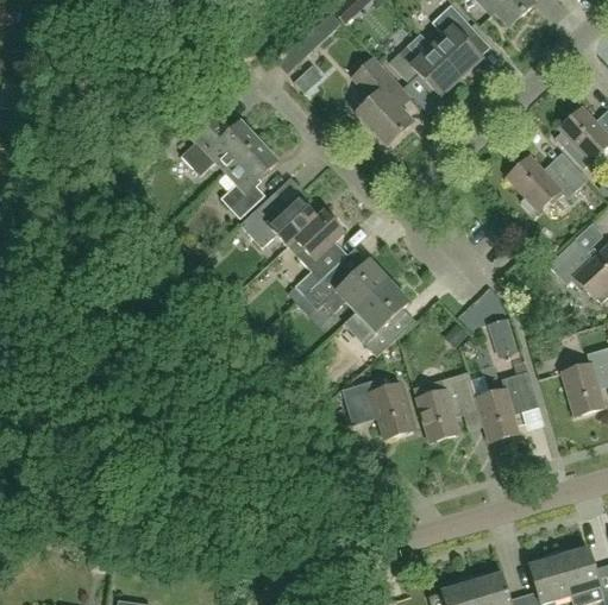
[(340,0),(333,7),(346,21),(369,0),(340,0)]
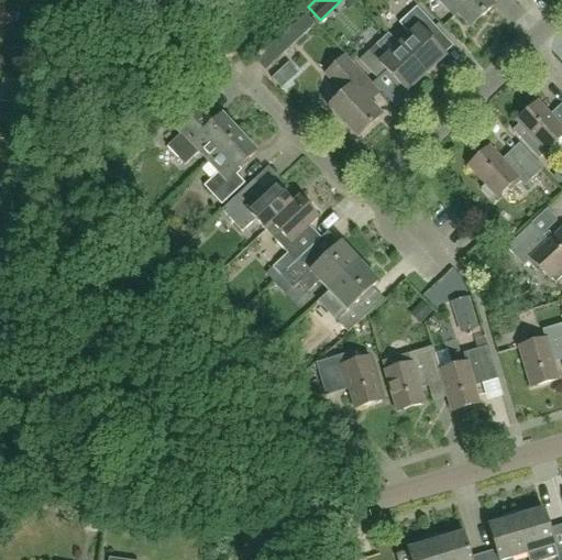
[(442,0),(455,14),(459,11),(473,26),(495,6),(489,0),(442,0)]
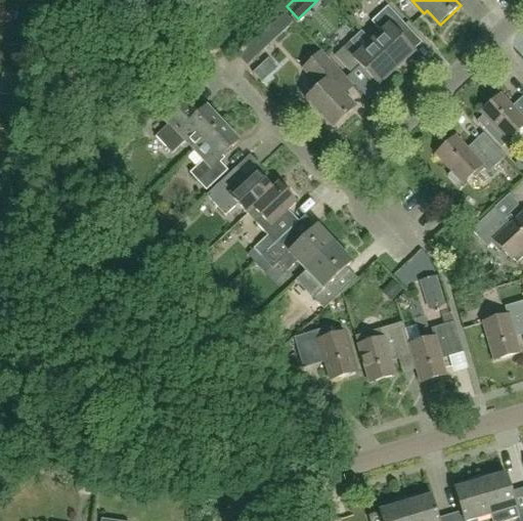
[(372,40),(396,68),(413,51),(396,32),(404,24),(387,5),(379,13),(373,19),(382,31),(372,40)]
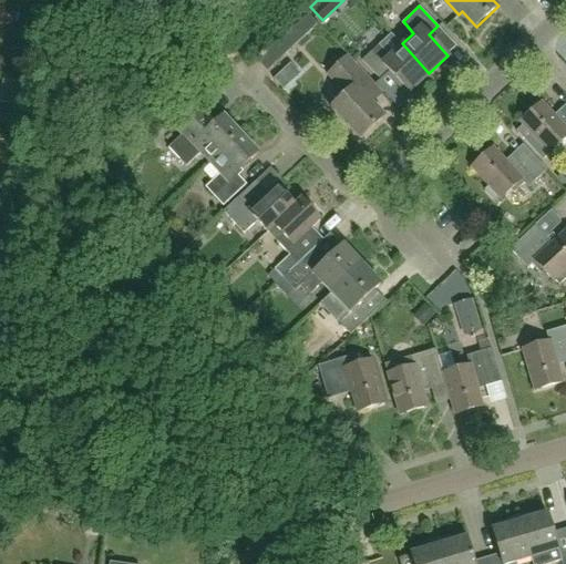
[(392,32),(371,50),(362,59),(380,79),(390,71),(409,91),(429,73),(402,43),(392,32)]
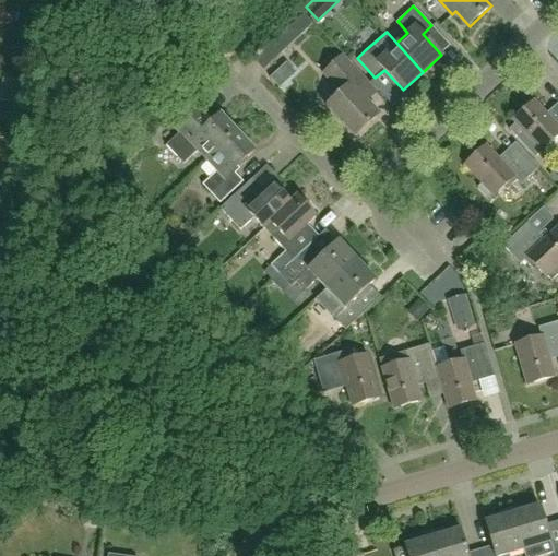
[(375,91),(341,55),(322,72),(340,92),(325,105),(354,135),(378,114),(365,99),(375,91)]
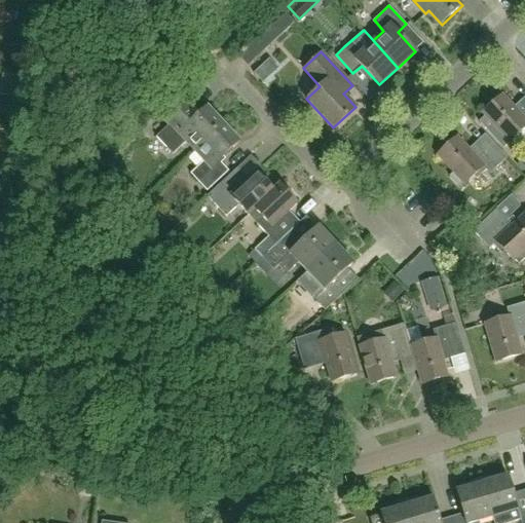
[(157,113),(167,123),(155,135),(171,151),(184,139),(194,149),(223,122),(207,106),(197,114),(191,107),(193,106),(180,91),(157,113)]
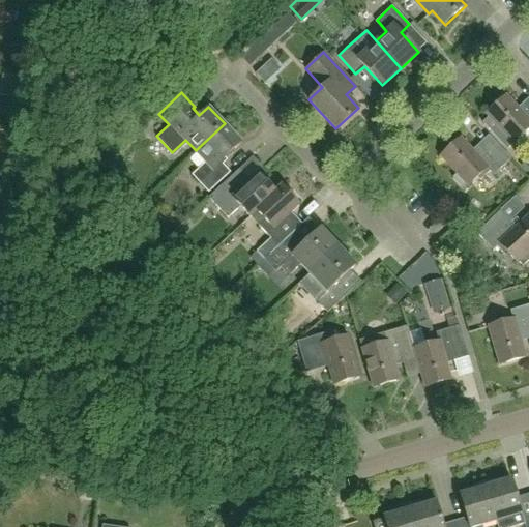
[(489,115),(483,120),(507,146),(512,141),(528,126),(528,101),(520,110),(506,94),(487,113),(489,115)]
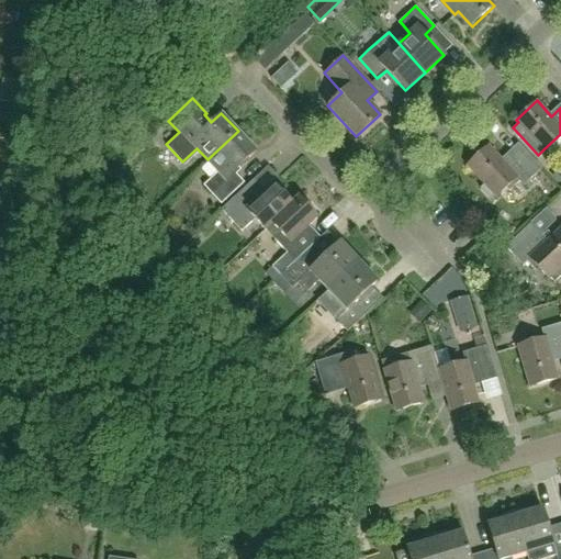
[(238,131),(208,159),(216,169),(202,182),(220,201),(243,180),(233,169),(255,149),(238,131)]
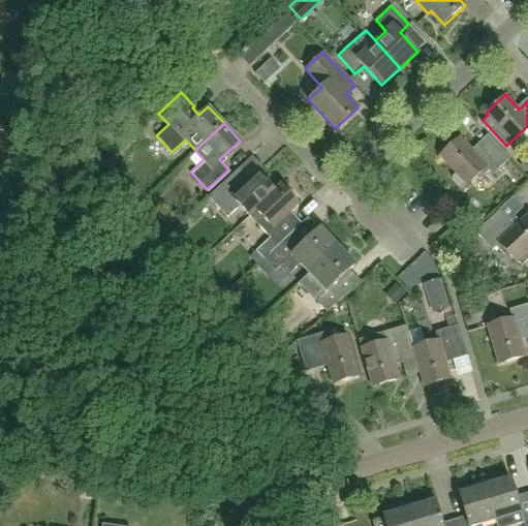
[(460,136),(439,155),(466,184),(475,175),(478,178),(488,169),(492,174),(509,157),(490,135),(473,151),(460,136)]
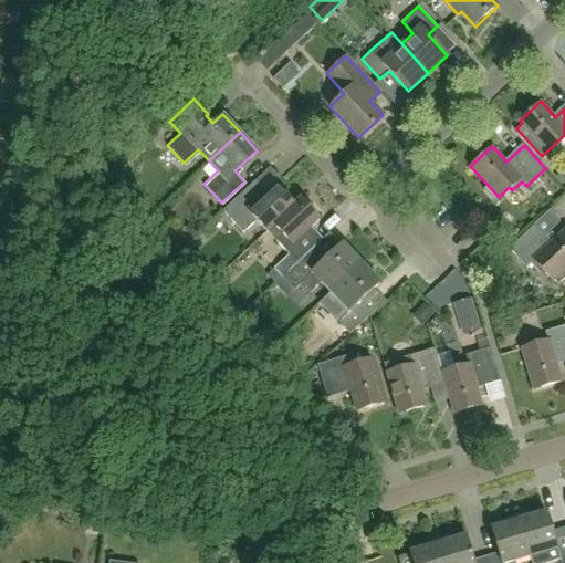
[(564,167),(555,176),(562,184),(564,180),(564,167)]
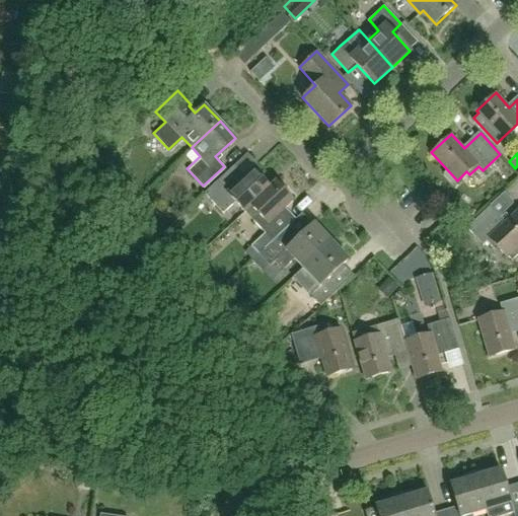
[(242,210),(269,187),(251,167),(243,174),(233,163),(204,191),(222,211),(233,200),(242,210)]
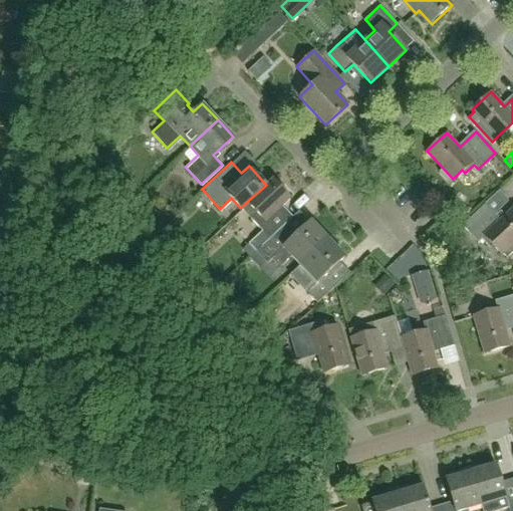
[(272,179),(266,185),(240,208),(241,209),(242,208),(250,217),(250,218),(262,231),(250,242),(256,248),(268,237),(280,227),(292,216),(282,205),(290,197),(272,179)]
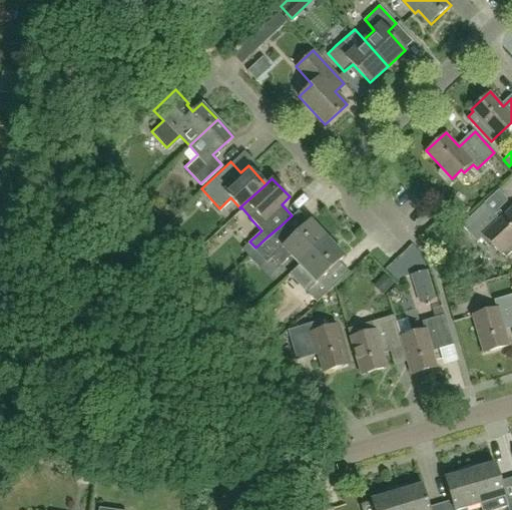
[(481,204),(461,223),(477,240),(481,236),(489,245),(492,242),(501,251),(502,250),(507,256),(511,249),(511,204),(504,212),(501,208),(496,213),(485,201),(481,204)]
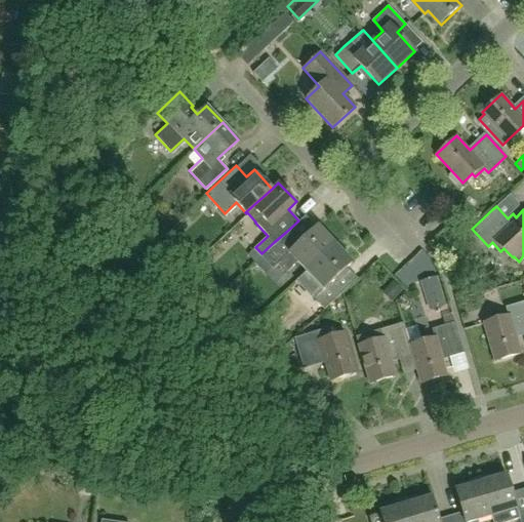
[(274,242),(262,253),(260,254),(272,267),(273,266),(274,268),(279,263),(287,271),(297,261),(306,270),(334,243),(317,224),(296,243),(286,232),(274,242)]
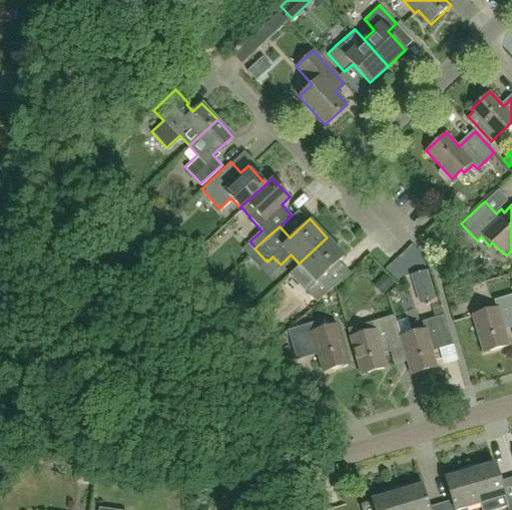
[(327,237),(299,264),(307,272),(309,274),(304,278),(312,286),(309,290),(318,299),(316,301),(334,285),(335,286),(351,271),(340,259),(344,256),(327,237)]
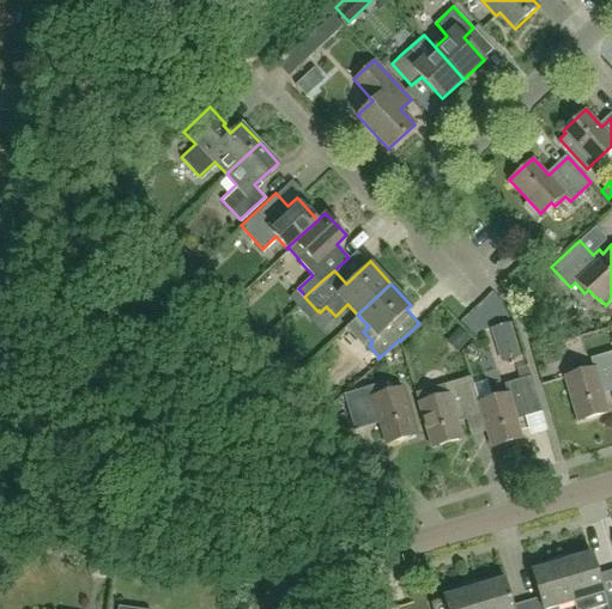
[(240,318),(231,326),(249,343),(256,336),(240,318)]
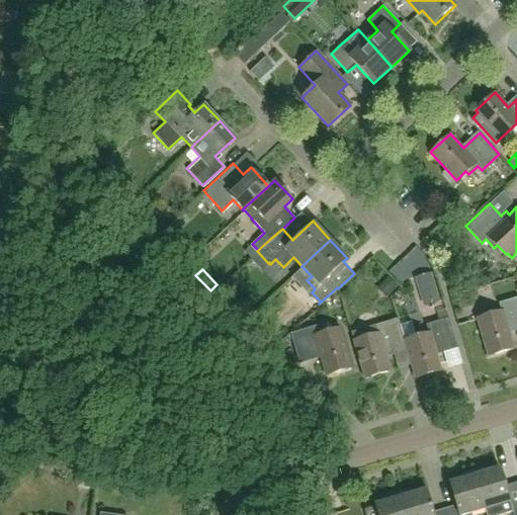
[(440,298),(432,271),(415,276),(424,304),(440,298)]
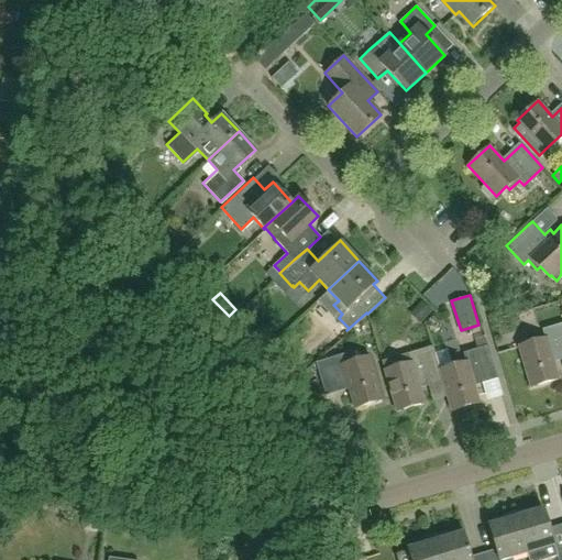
[(532,341),(519,344),(531,385),(558,377),(552,357),(561,352),(561,321),(542,328),(544,333),(531,337),(532,341)]
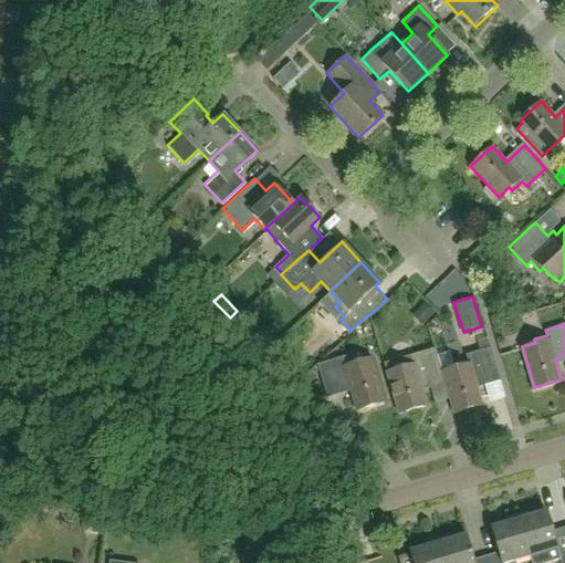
[(410,353),(410,354),(385,362),(387,371),(398,410),(426,403),(420,382),(443,375),(442,369),(435,345),(410,353)]
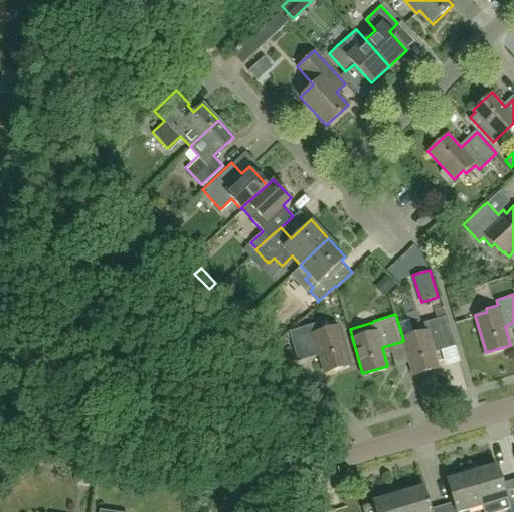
[(402,336),(403,341),(413,373),(438,366),(433,346),(453,340),(446,314),(423,320),(424,325),(412,329),(413,333),(402,336)]
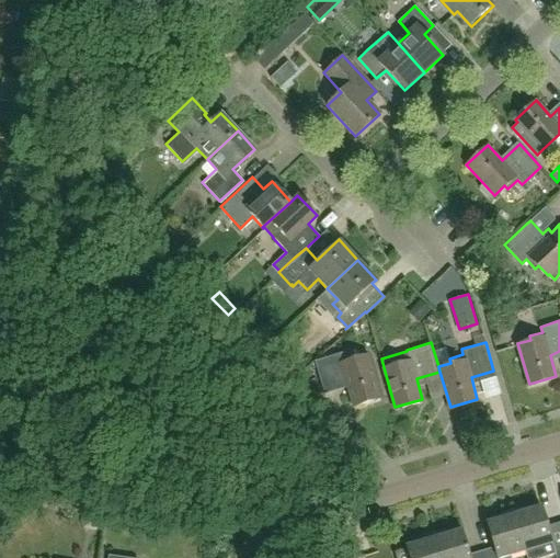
[(355,357),(353,348),(315,359),(323,387),(345,380),(353,403),(380,396),(368,353),(355,357)]
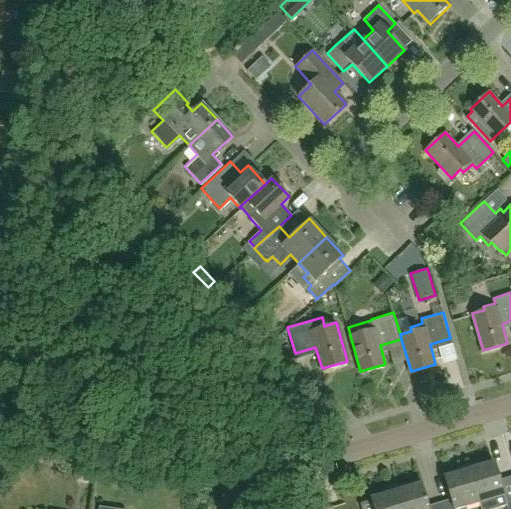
[(288,354),(289,373),(311,372),(310,353),(288,354)]
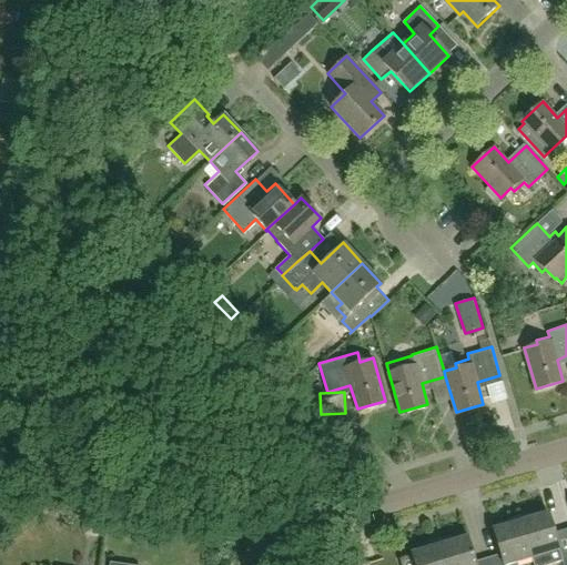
[(100,511),(89,510),(84,515),(82,527),(85,534),(97,535),(100,531),(102,517),(100,511)]
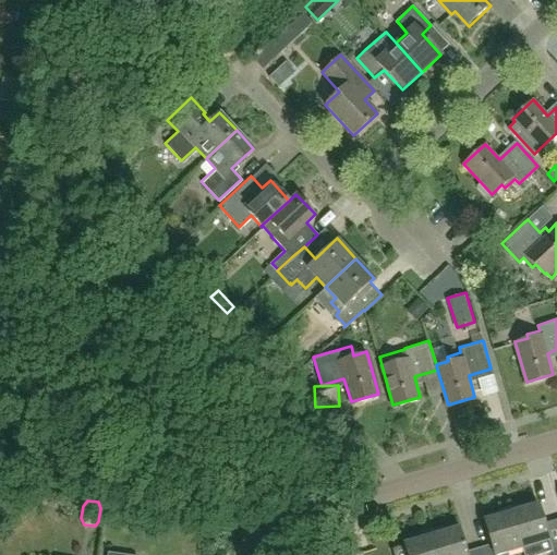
[(523,502),(511,505),(523,547),(525,554),(535,554),(553,550),(554,554),(556,554),(556,518),(546,522),(540,502),(525,506),(523,502)]
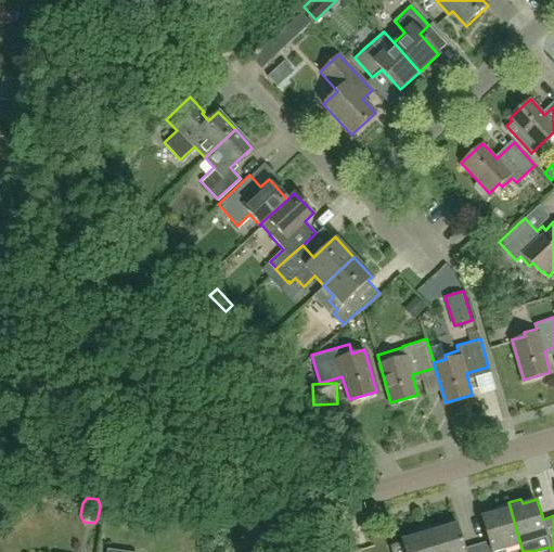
[(520,544),(509,502),(495,506),(497,511),(482,514),(490,540),(477,543),(479,551),(507,551),(506,549),(520,544)]
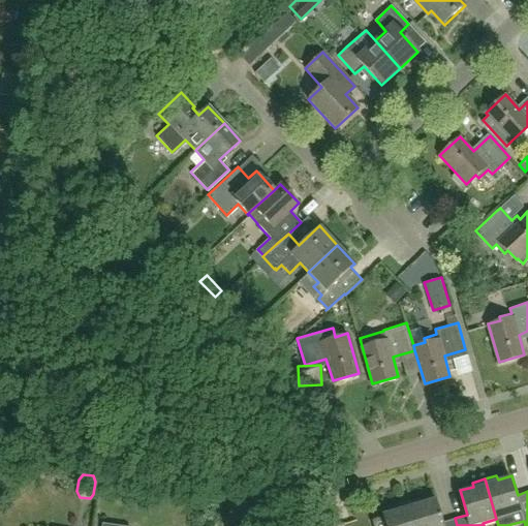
[(422,497),(409,501),(415,525),(444,525),(436,497),(423,501),(422,497)]
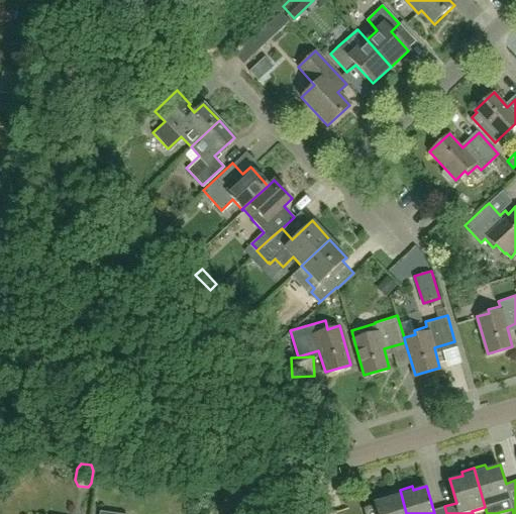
[(406,513),(400,490),(388,493),(389,497),(376,501),(379,513),(406,513)]
